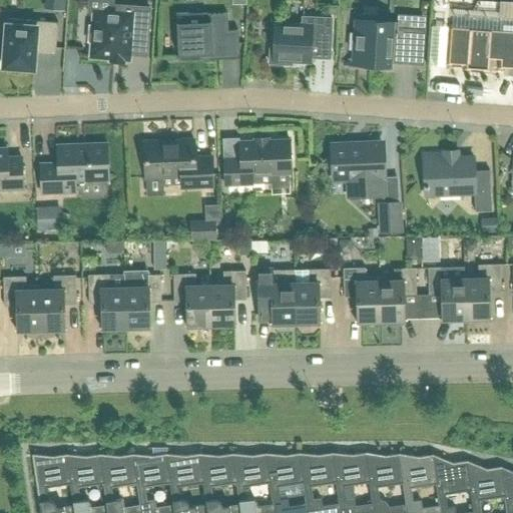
[(95,11),(94,26),(90,25),(88,41),(93,41),(92,55),(110,57),(109,61),(124,62),(124,58),(128,58),(128,54),(146,55),(149,7),(112,5),(111,13),(95,11)]
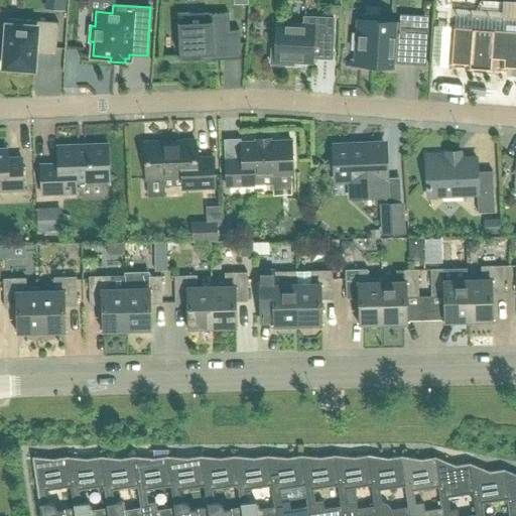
[(208,12),(177,13),(177,32),(179,56),(183,55),(183,60),(213,59),(212,54),(241,53),(240,30),(230,30),(229,13),(208,14),(208,12)]
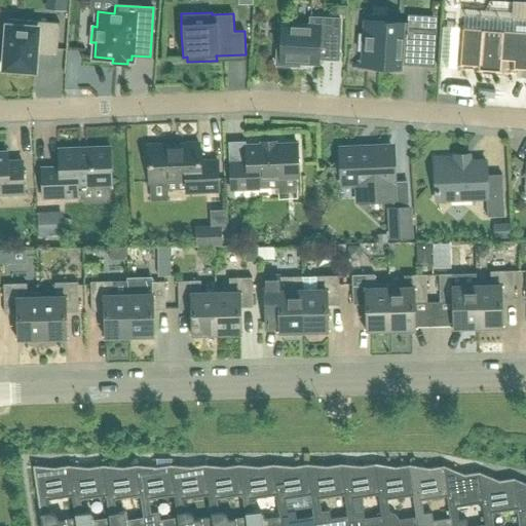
[(309,26),(283,24),(280,44),(276,44),(275,65),(299,66),(299,62),(317,63),(317,59),(338,60),(340,19),(310,17),(309,26)]
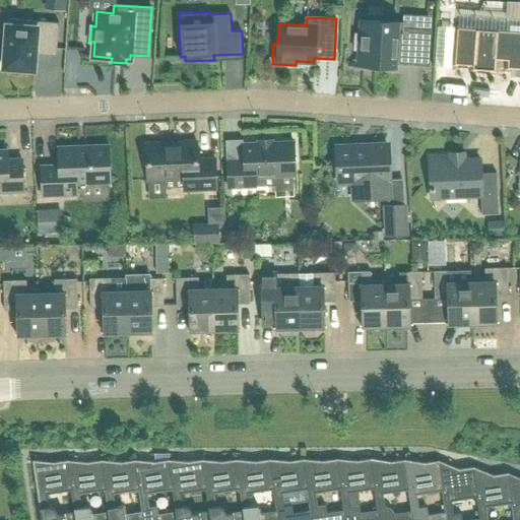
[(59,22),(6,18),(3,67),(35,70),(36,54),(56,55),(59,22)]
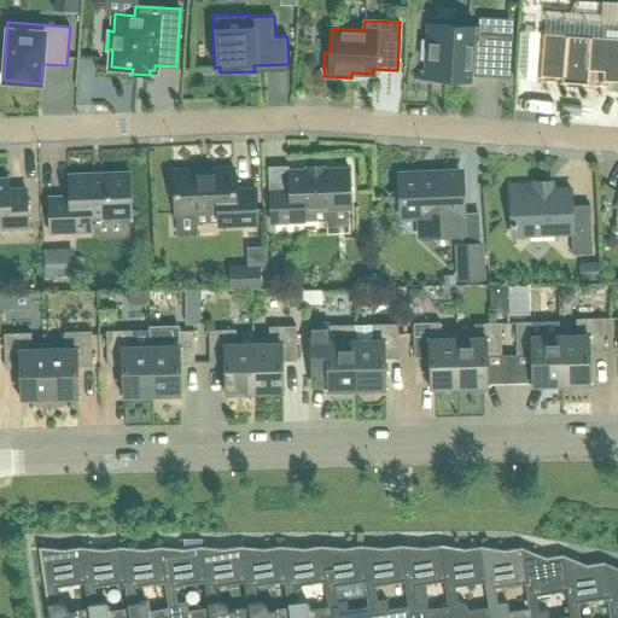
[(421,39),(420,58),(426,59),(425,77),(468,80),(468,75),(508,77),(512,36),(478,34),(478,28),(429,24),(427,40),(421,39)]
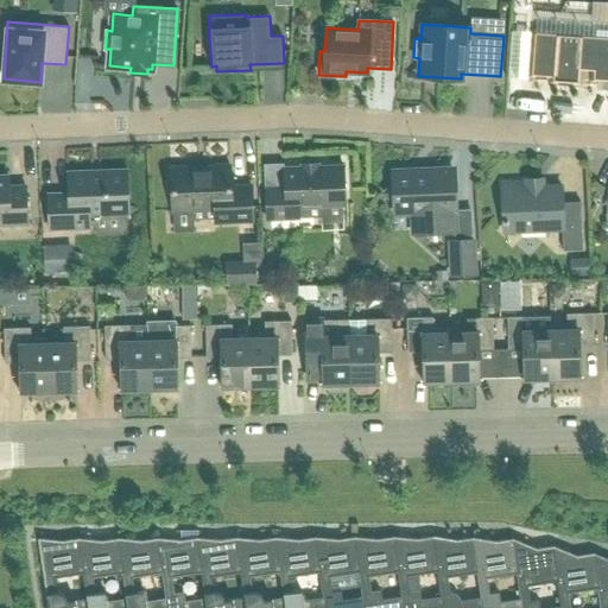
[(589,83),(597,83),(597,80),(607,80),(607,33),(593,32),(591,37),(587,37),(587,32),(536,29),(531,29),(527,78),(548,80),(548,84),(582,87),(583,68),(589,69),(589,83)]
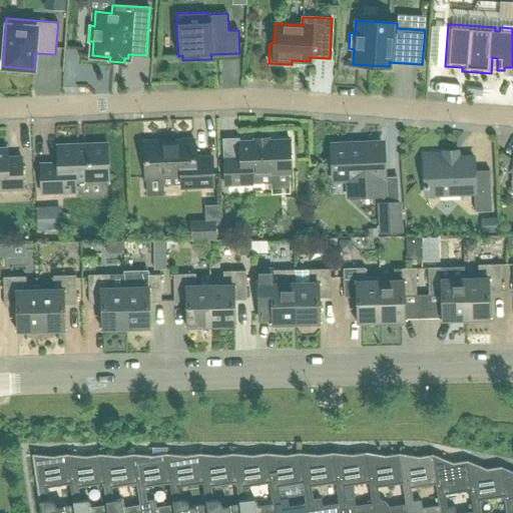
[(163,140),(143,141),(145,178),(180,176),(181,187),(213,186),(212,156),(195,157),(194,139),(178,140),(176,142),(165,142),(163,140)]
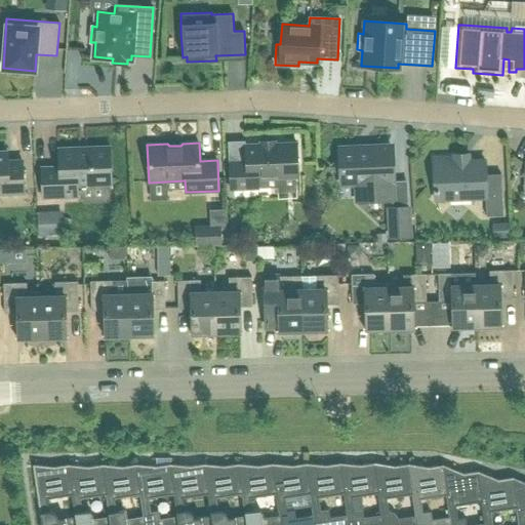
[(230,161),(231,190),(258,188),(258,178),(298,177),(296,143),(245,145),(246,161),(230,161)]
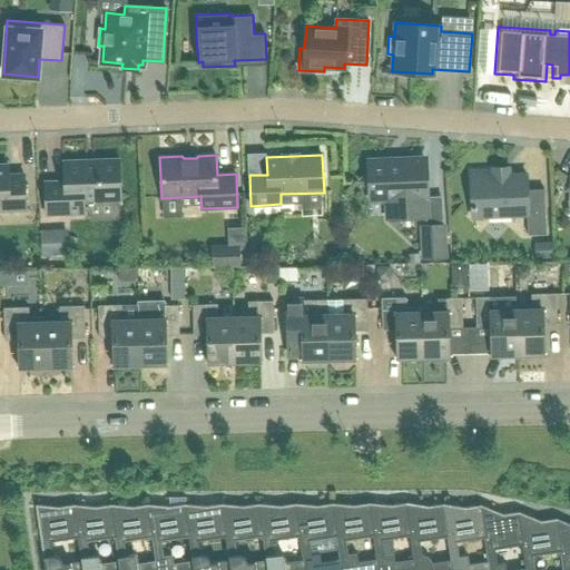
[(416,157),(405,158),(403,160),(400,160),(400,166),(369,167),(370,173),(362,180),(370,188),(370,194),(387,193),(389,217),(425,215),(425,196),(426,196),(424,159),(419,159),(416,157)]
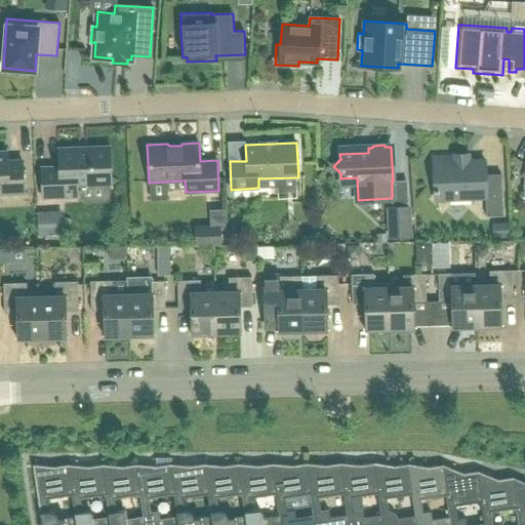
[(111,184),(110,147),(58,149),(58,167),(41,167),(42,198),(78,196),(77,186),(111,184)]
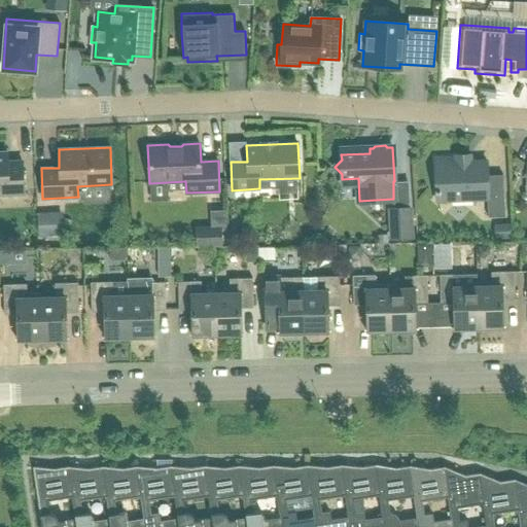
[(0,195),(24,195),(22,161),(7,162),(7,151),(0,151),(0,195)]
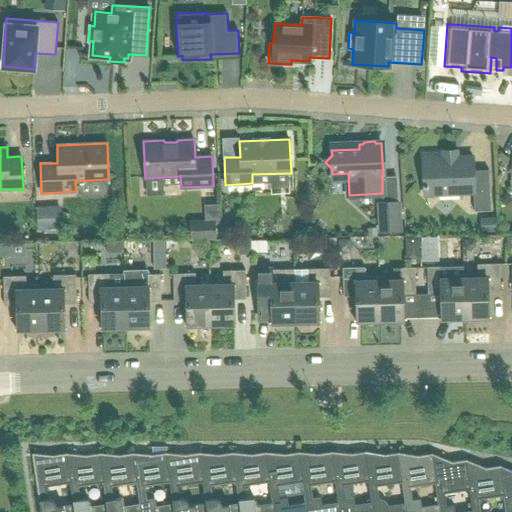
[(457,150),(442,151),(442,152),(422,153),(424,195),(473,193),(474,211),(490,210),(489,170),(473,171),(473,156),(457,157),(457,150)]
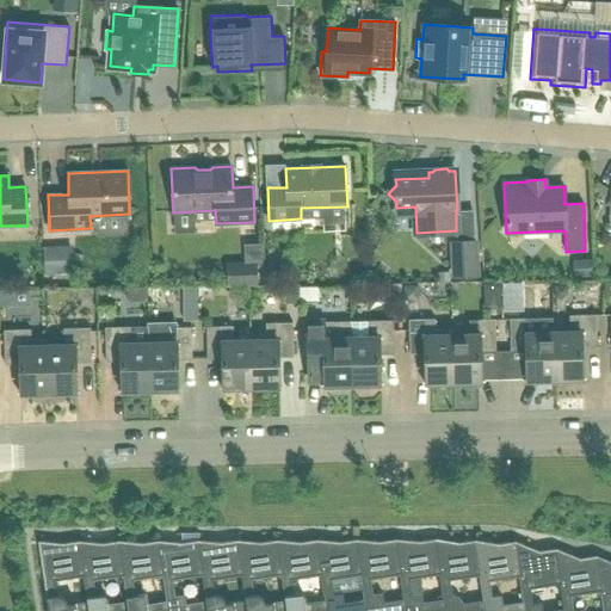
[(475,241),(454,242),(455,276),(476,275),(475,241)]
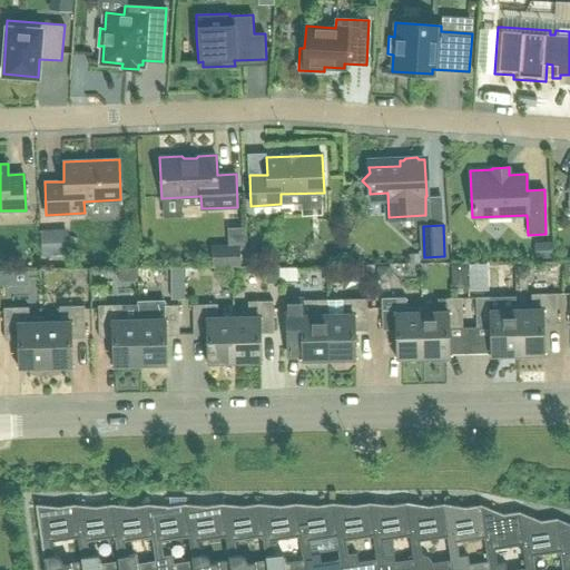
[(66,227),(40,228),(41,253),(67,252),(66,227)]
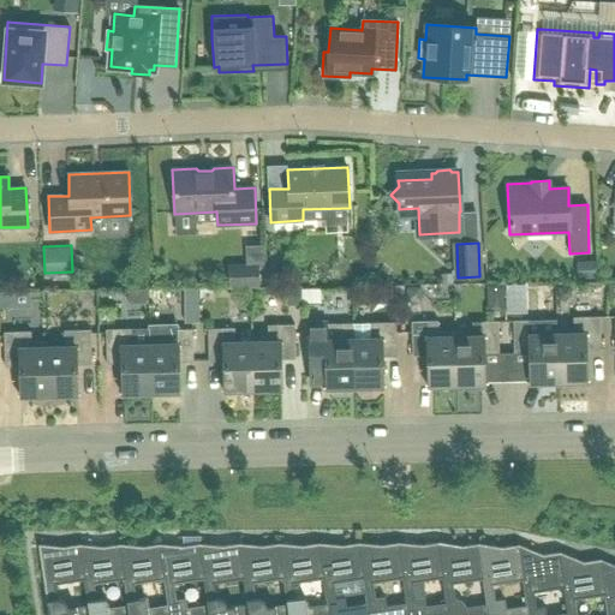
[(166,305),(171,285),(143,279),(138,299),(166,305)]
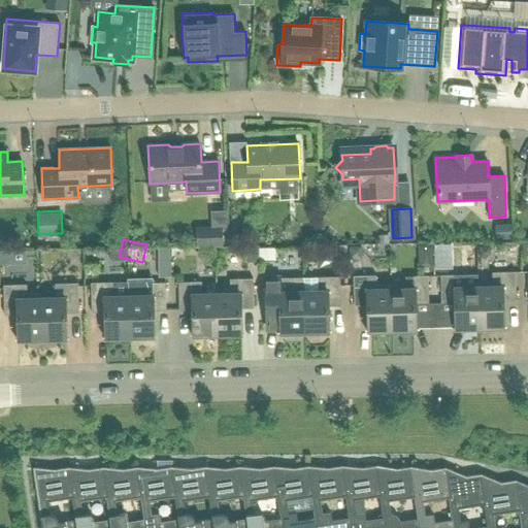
[(492,282),(477,282),(480,328),(503,327),(502,301),(516,301),(515,271),(492,272),(492,282)]
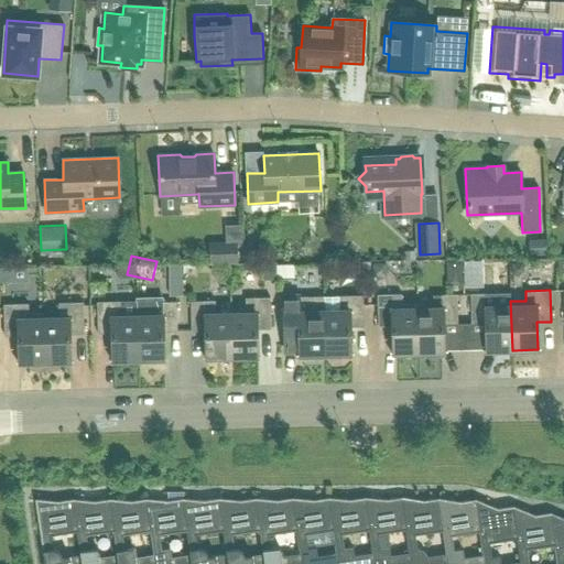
[(512,350),(510,301),(510,293),(470,294),(472,324),(485,324),(486,350),(512,350)]
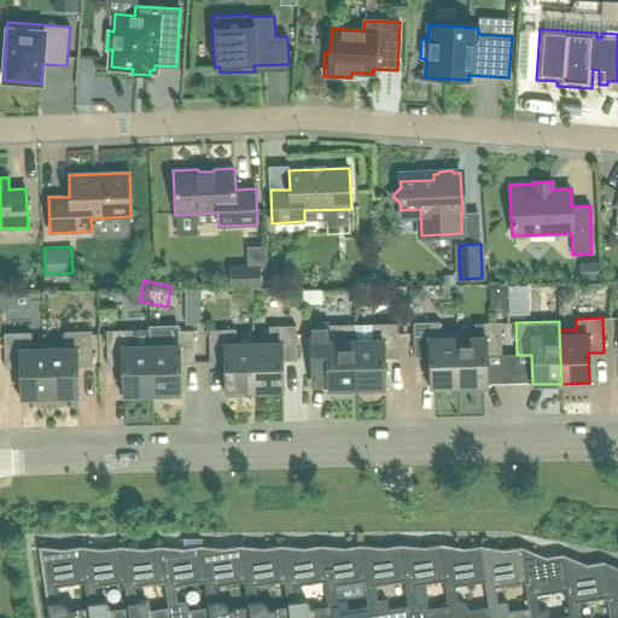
[(430,388),(459,386),(458,338),(458,332),(441,333),(441,322),(413,322),(414,357),(430,357),(430,388)]
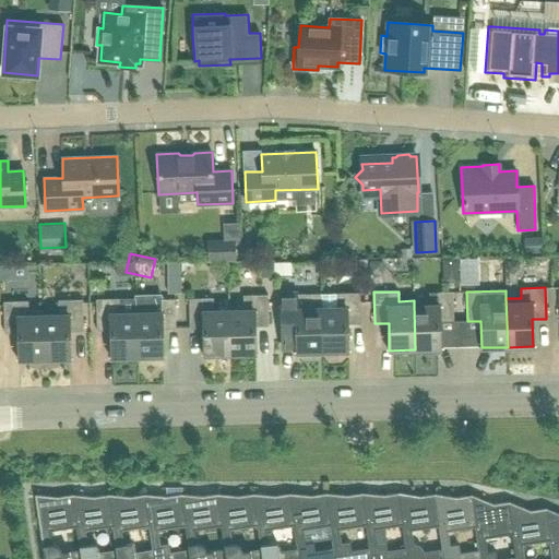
[(453,292),(439,292),(429,293),(429,306),(414,306),(415,349),(440,348),(440,322),(453,321),(453,292)]
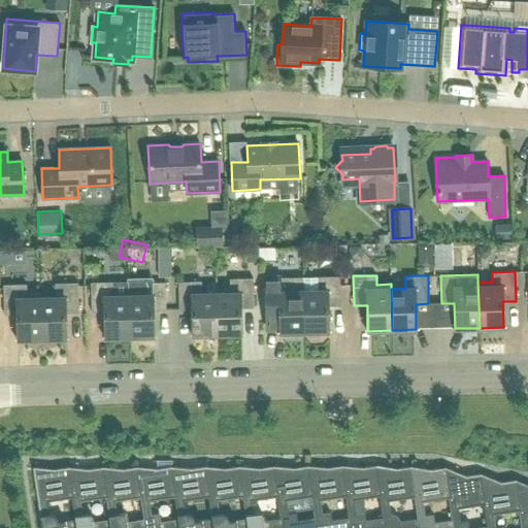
[(328,306),(340,305),(340,276),(303,277),(303,287),(304,332),(328,332),(328,306)]
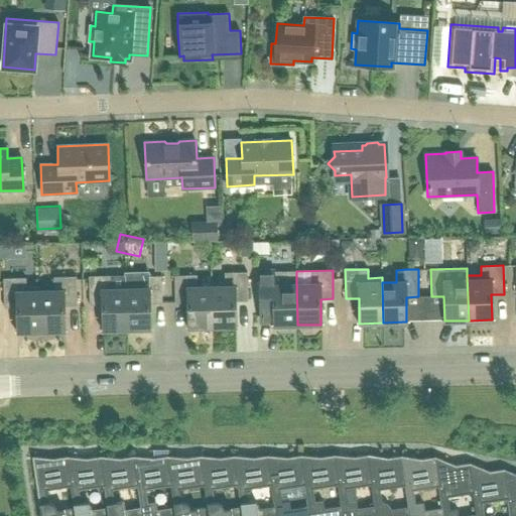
[(273,323),(274,326),(297,325),(296,280),(296,271),(259,272),(261,324),(273,323)]
